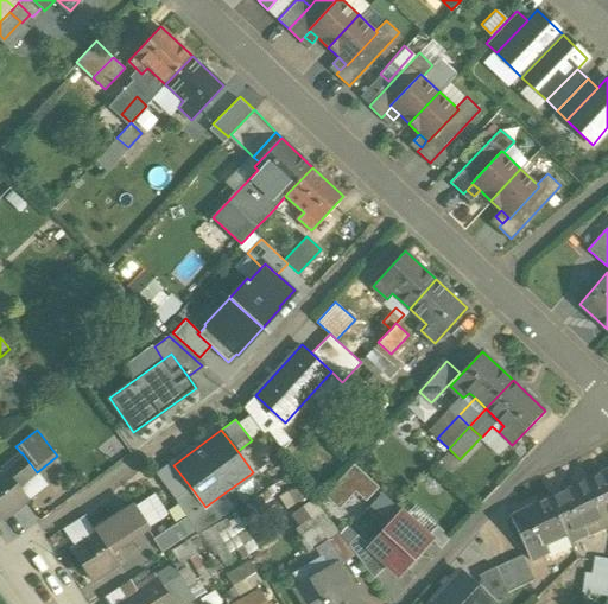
[(21,453),(1,469),(2,471),(0,474),(0,514),(2,519),(26,500),(18,488),(37,472),(21,452),(21,453)]
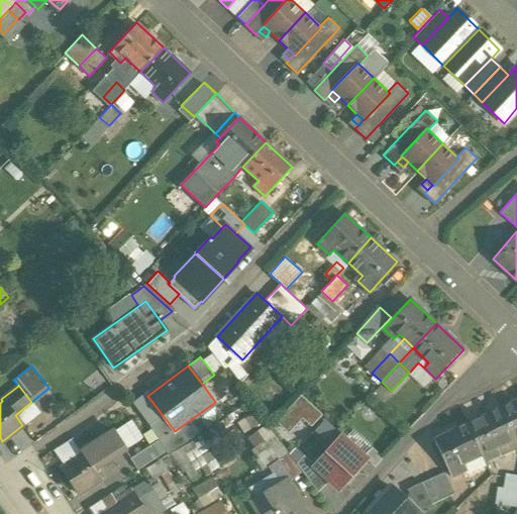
[(300,395),(277,421),(289,431),(301,416),(311,425),(321,413),(300,395)]
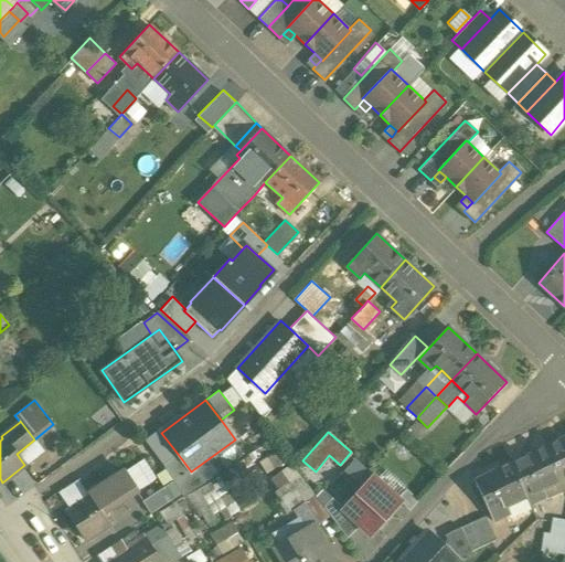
[(564,436),(547,445),(563,478),(564,477),(564,436)]
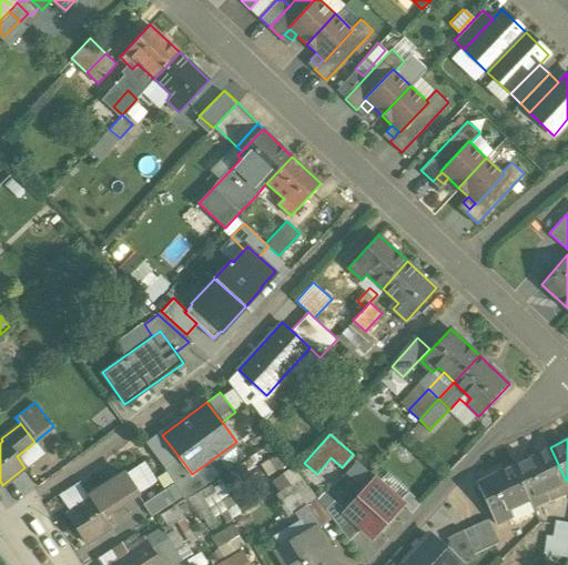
[(550,447),(514,465),(529,498),(533,505),(547,498),(548,497),(545,491),(566,481),(550,447)]
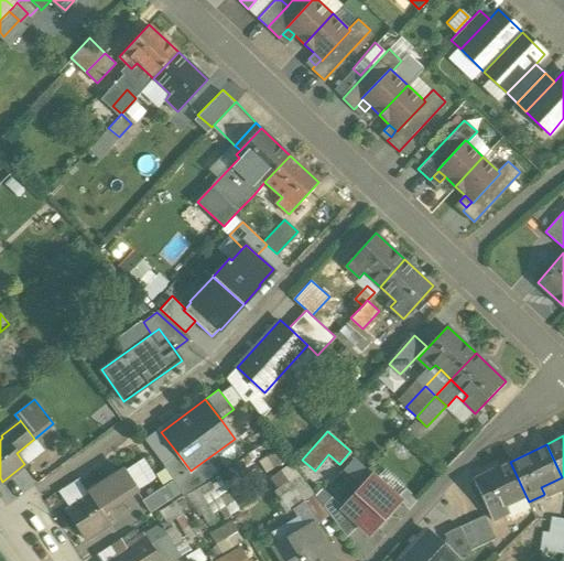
[(177,453),(163,463),(173,479),(181,491),(183,494),(203,481),(195,467),(191,471),(177,453)]
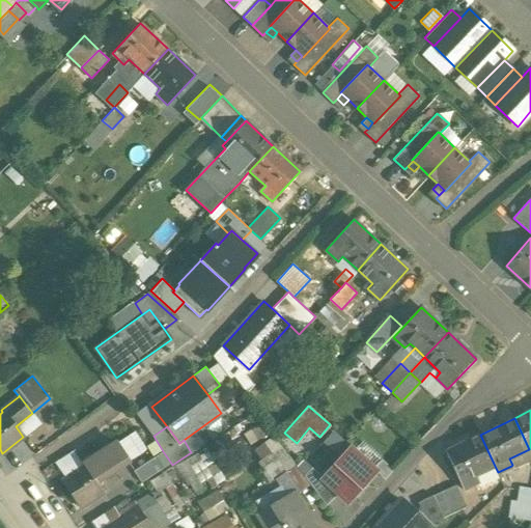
[(146,448),(135,431),(116,442),(128,461),(146,448)]
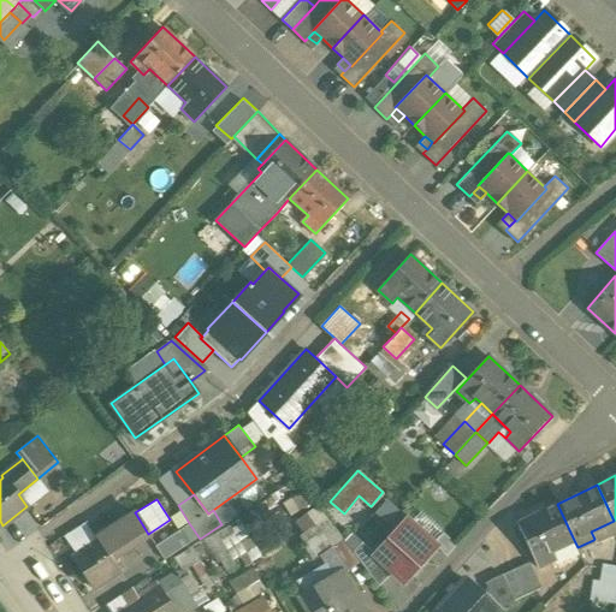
[(557,504),(519,522),(538,565),(556,558),(552,550),(574,540),(557,504)]
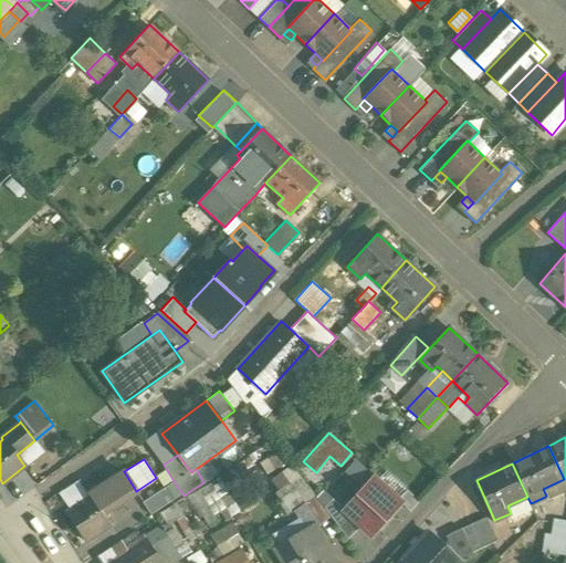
[(292,509),(313,491),(292,466),(271,482),(292,509)]
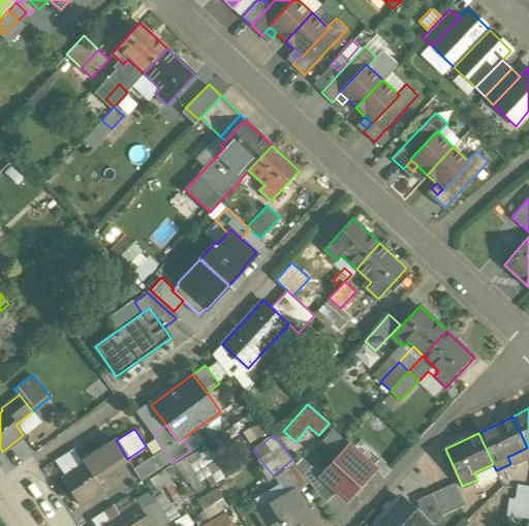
[(116,440),(83,462),(84,464),(63,477),(81,504),(103,490),(96,480),(127,459),(116,440)]
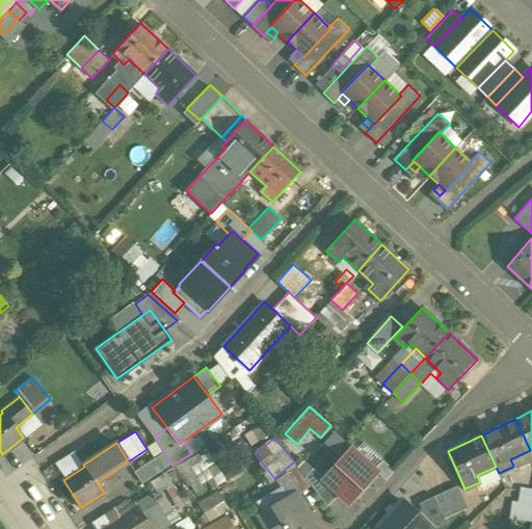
[(324,478),(323,479),(339,494),(348,502),(376,471),(351,448),(324,478)]
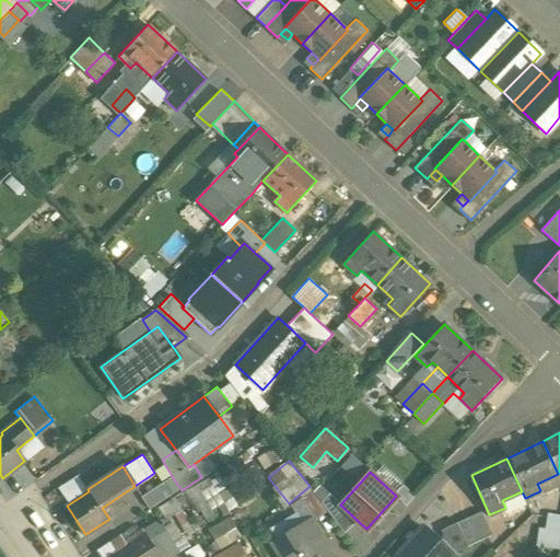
[(559,479),(558,474),(537,484),(540,490),(539,491),(540,494),(559,483),(559,479)]
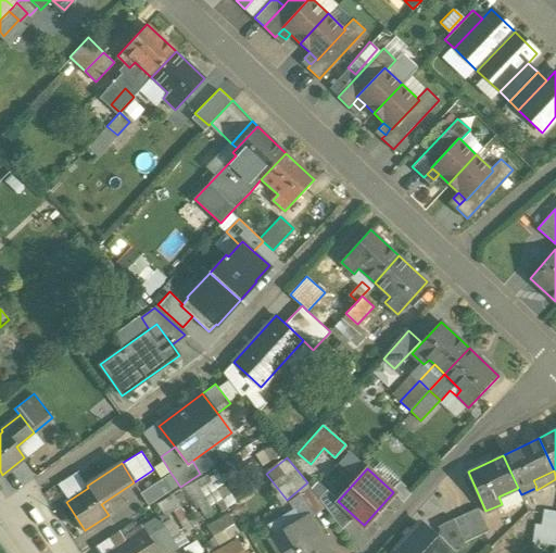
[(171,473),(140,492),(148,504),(178,484),(171,473)]
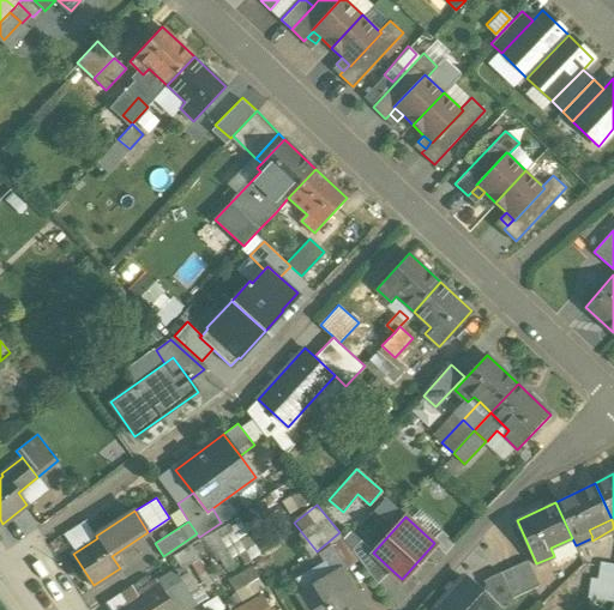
[(342,537),(331,544),(348,567),(357,559),(342,537)]
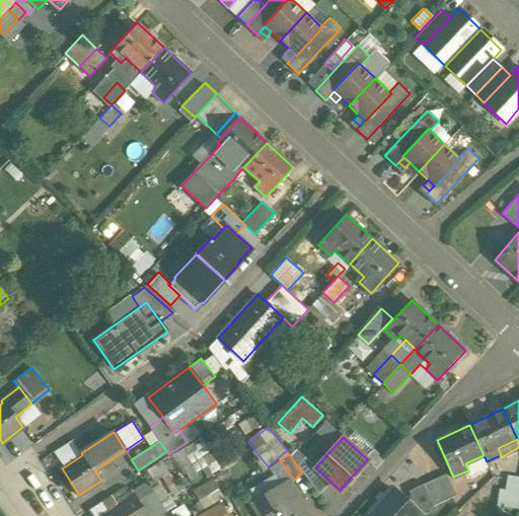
[(316,466),(304,456),(297,464),(319,493),(330,482),(315,467),(316,466)]
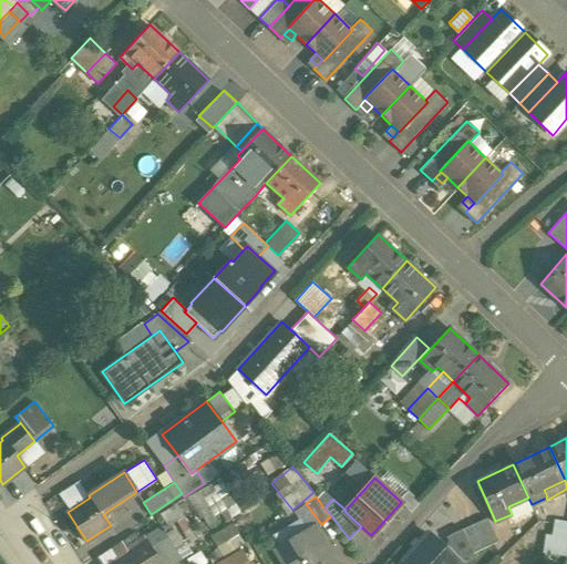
[(301,505),(286,515),(292,525),(308,515),(301,505)]
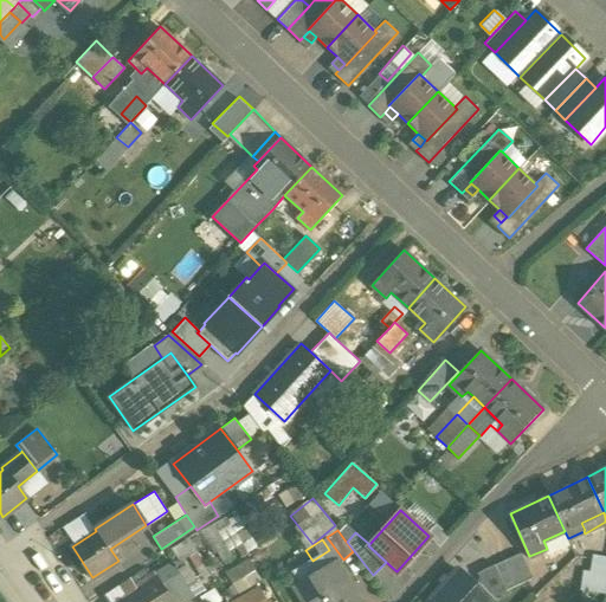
[(532,577),(520,551),(507,557),(519,583),(532,577)]
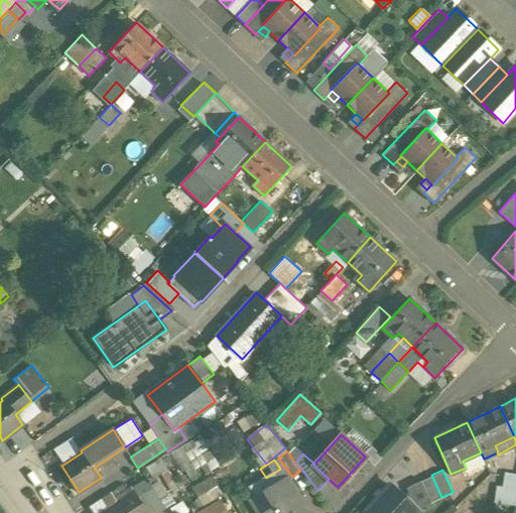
[(441,497),(431,475),(420,480),(431,502),(441,497)]
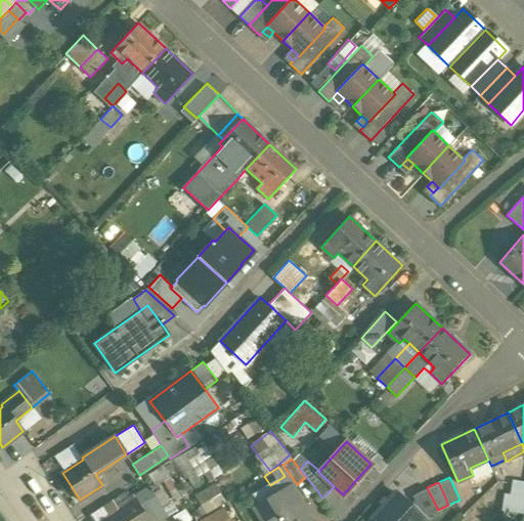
[(523,484),(512,483),(510,495),(505,495),(503,511),(523,513),(523,484)]
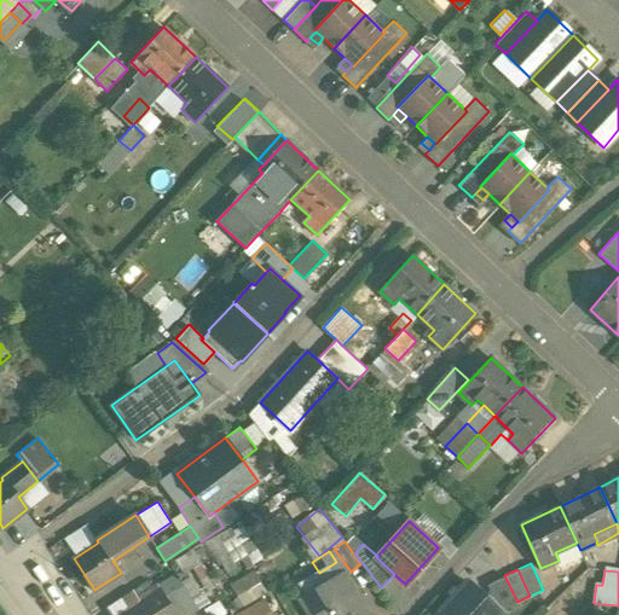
[(365,614),(340,573),(299,598),(308,614),(365,614)]
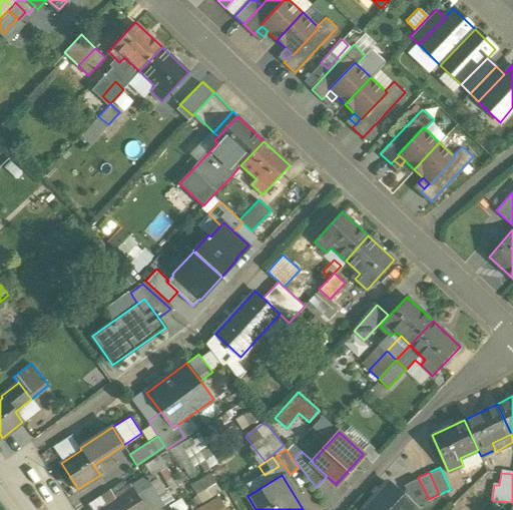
[(126,488),(122,482),(110,489),(114,496),(113,497),(112,497),(114,499),(108,503),(97,509),(153,509),(162,504),(145,476),(126,488)]
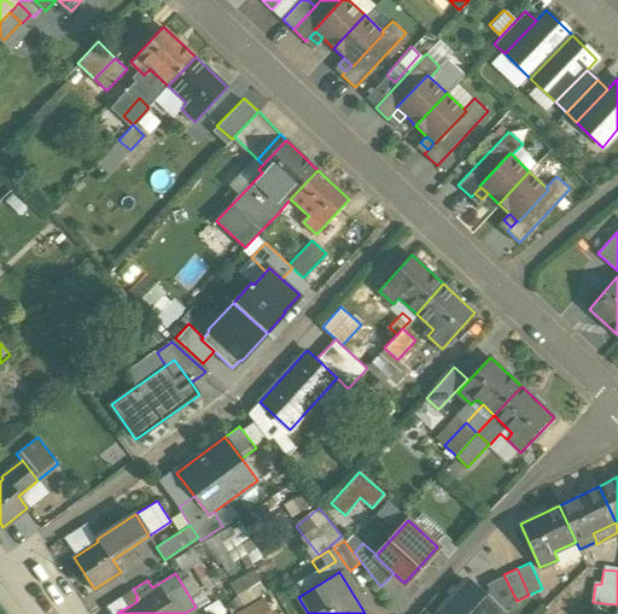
[(503,574),(487,583),(489,588),(483,595),(499,609),(517,601),(503,574)]
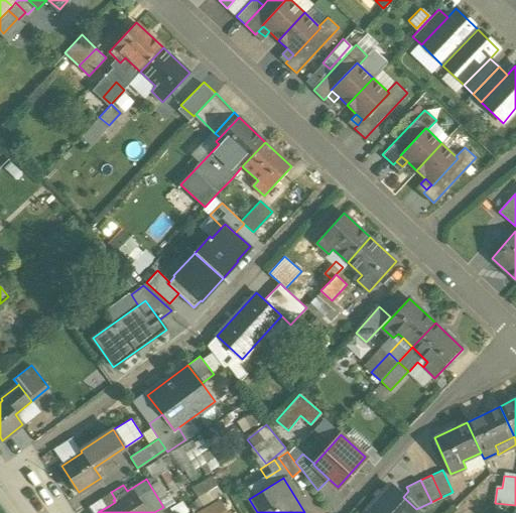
[(390,484),(365,511),(367,512),(412,512),(416,509),(403,497),(390,484)]
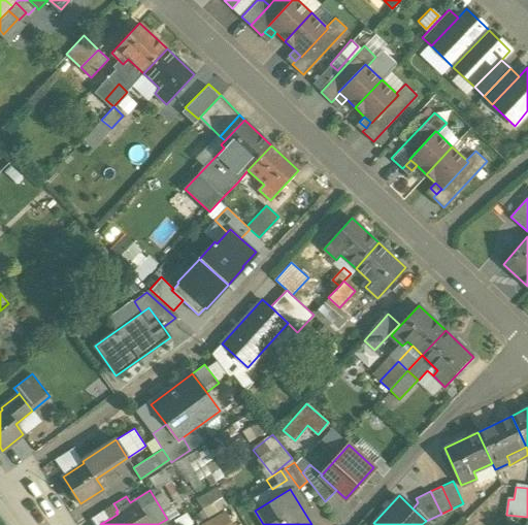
[(116,512),(117,512),(111,504),(105,509),(111,518),(118,514),(116,512)]
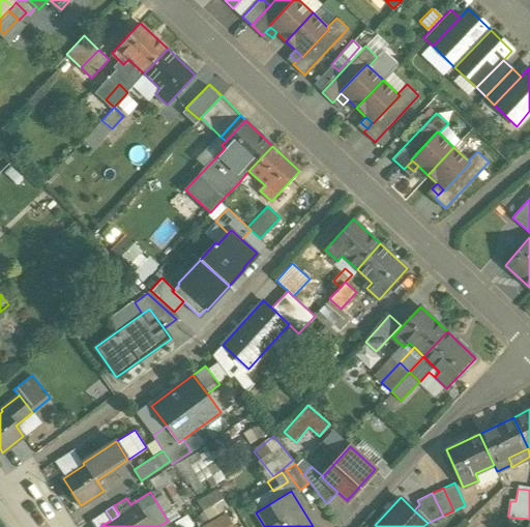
[(200,526),(235,526),(225,510),(200,526)]
